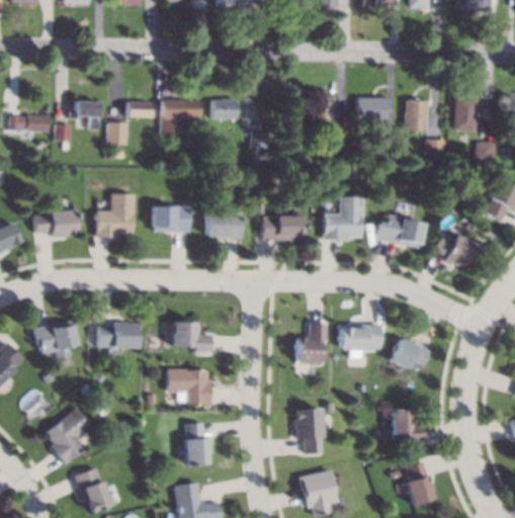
[(428,0),(428,8),(408,8),(408,0),(428,0)]
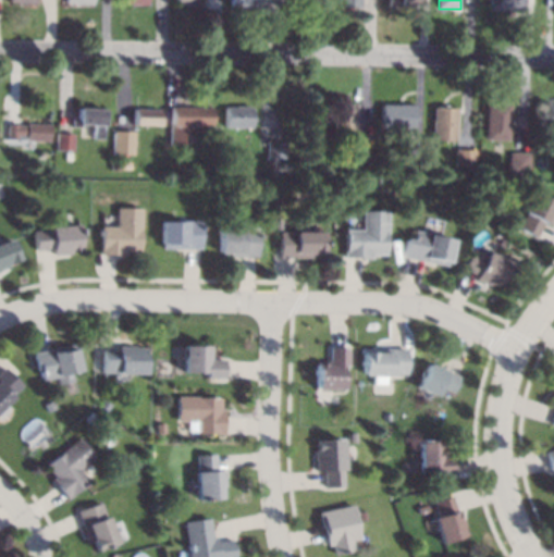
[(528,0),(528,11),(492,10),(492,0),(528,0)]
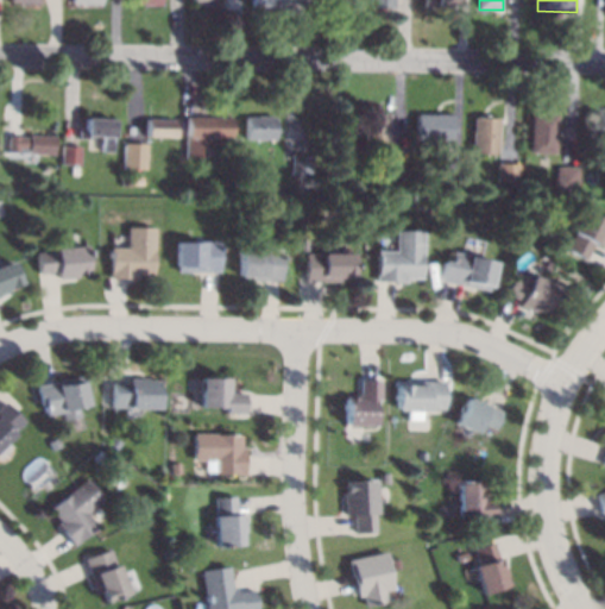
[(228,117),(235,117),(234,138),(220,138),(220,148),(203,148),(203,157),(188,157),(188,156),(189,136),(190,136),(190,129),(190,117),(207,118),(208,118),(208,113),(229,113),(228,117)]
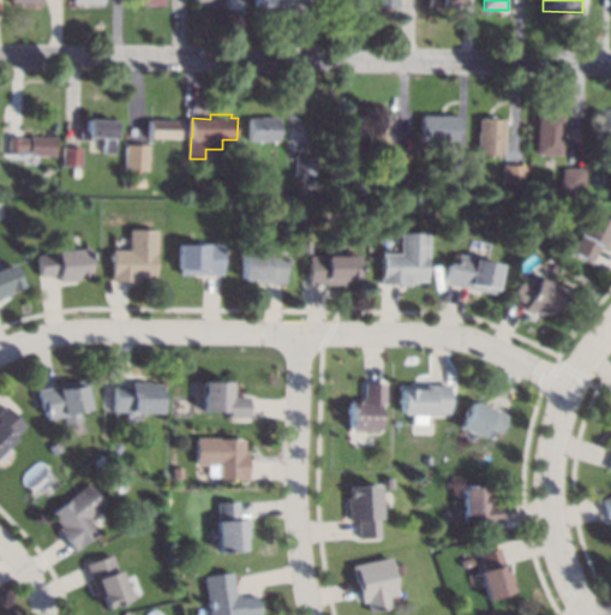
[(396,154),(371,154),(371,114),(397,114),(396,154)]
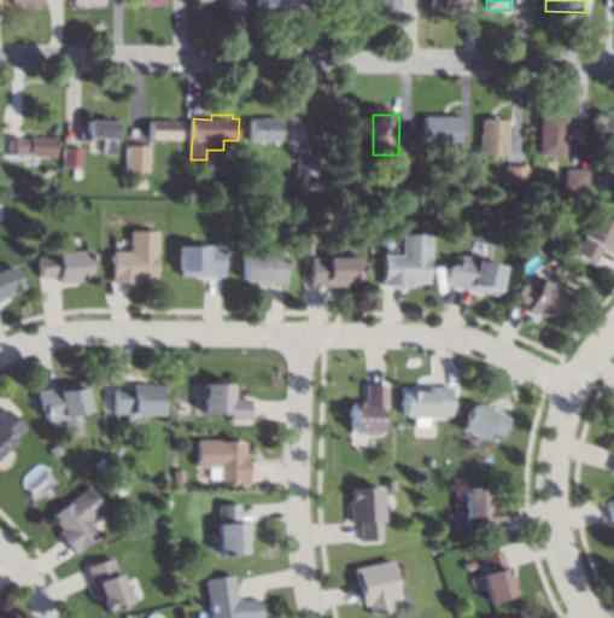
[(461,143),(426,141),(426,116),(444,116),(444,115),(462,116),(461,143)]
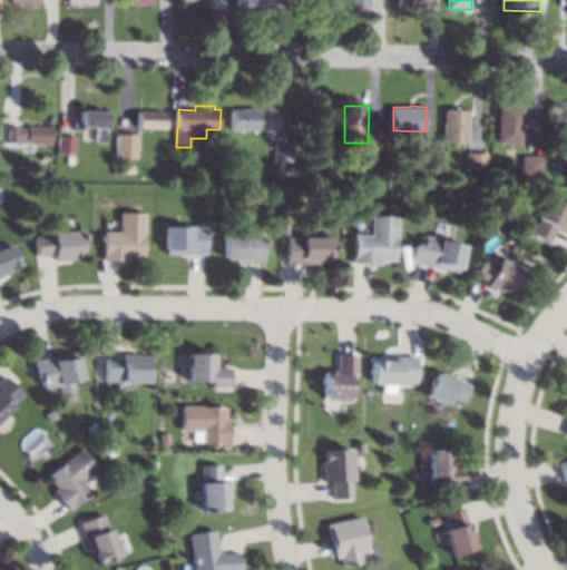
[(524,144),(499,144),(500,106),(524,107),(524,144)]
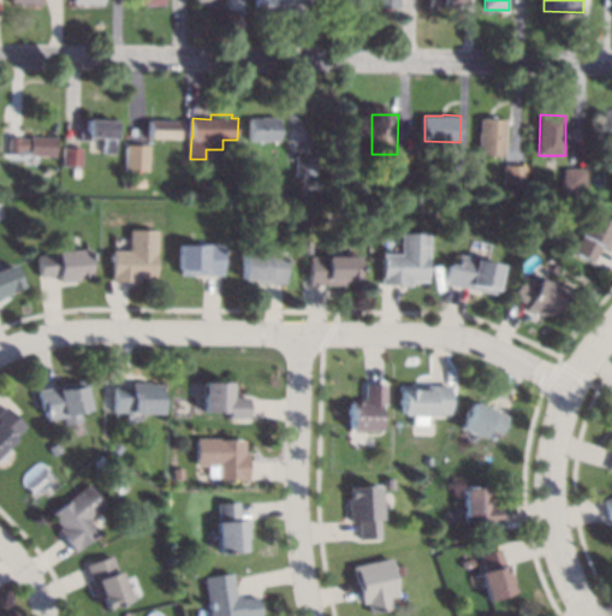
[(170,120),(179,120),(179,138),(152,137),(153,120),(166,120),(166,117),(170,118),(170,120)]
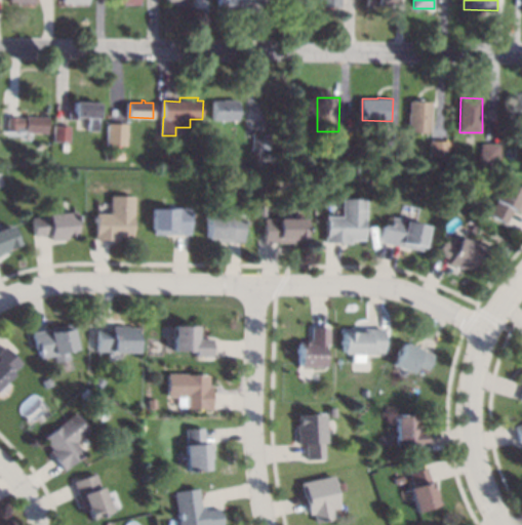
[(240,120),(215,120),(214,101),(225,101),(225,99),(240,99),(240,120)]
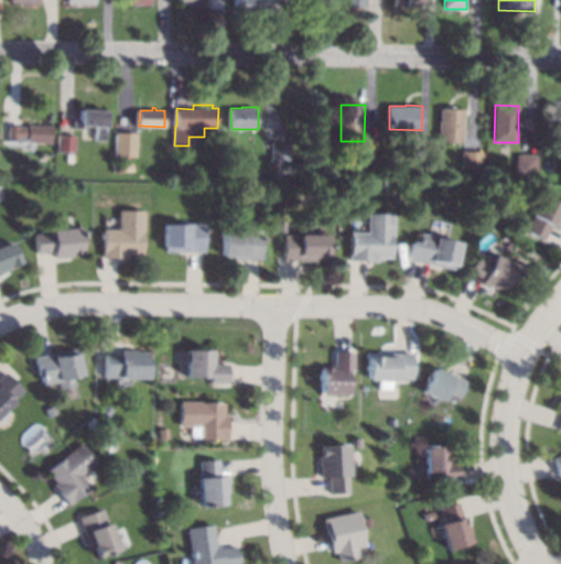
[(465,109),(464,142),(440,141),(441,108),(465,109)]
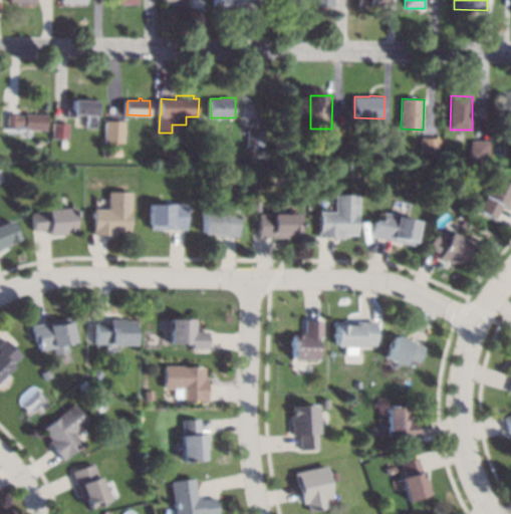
[(99,100),(98,127),(89,127),(89,115),(79,114),(79,117),(70,116),(70,109),(75,110),(76,99),(99,100)]
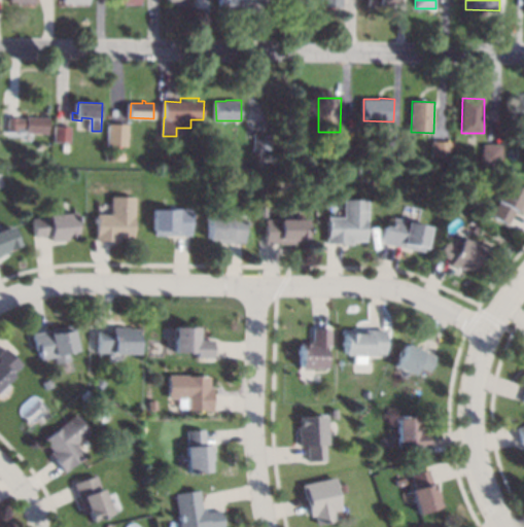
[(51,117),(50,133),(11,131),(12,116),(22,116),(22,117),(30,118),(30,116),(51,117)]
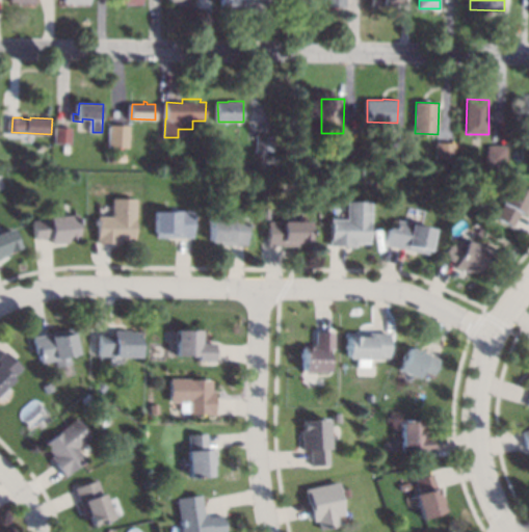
[(113,125),(128,126),(131,126),(130,148),(110,147),(112,125),(113,125)]
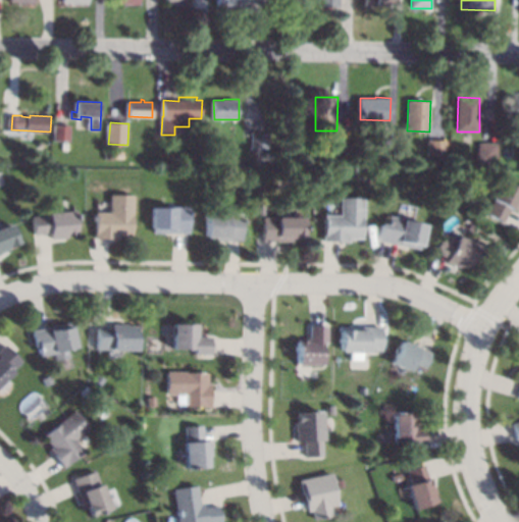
[(59,125),(70,125),(73,125),(72,141),(56,141),(57,124),(59,125)]
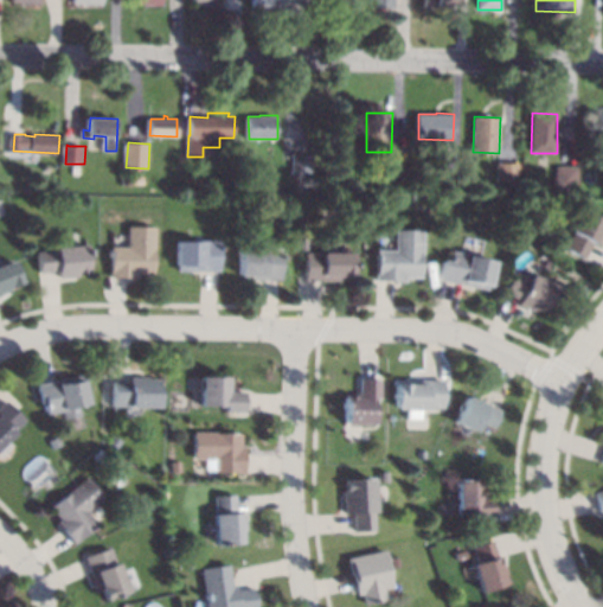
[(314,173),(295,173),(295,159),(295,154),(313,154),(314,154),(314,173)]
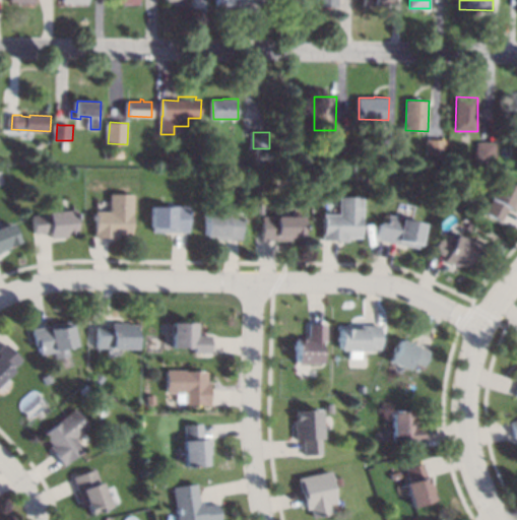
[(445,156),(428,155),(428,139),(445,140),(446,140),(445,156)]
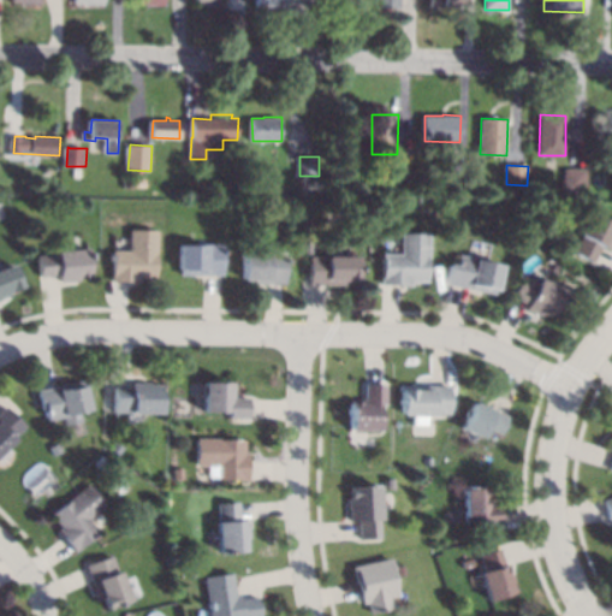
[(587,191),(565,191),(565,169),(571,169),(586,169),(587,169),(587,191)]
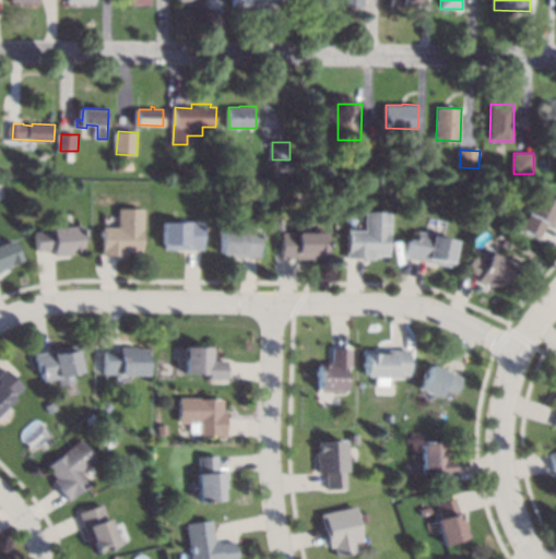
[(134,162),(134,170),(125,169),(125,162),(134,162)]
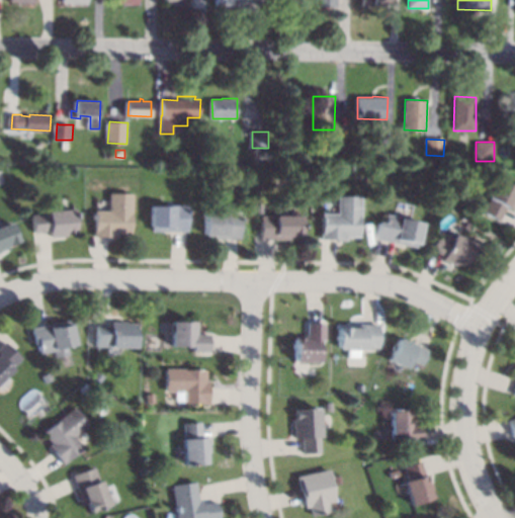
[(460,165),(451,165),(451,153),(460,154),(460,165)]
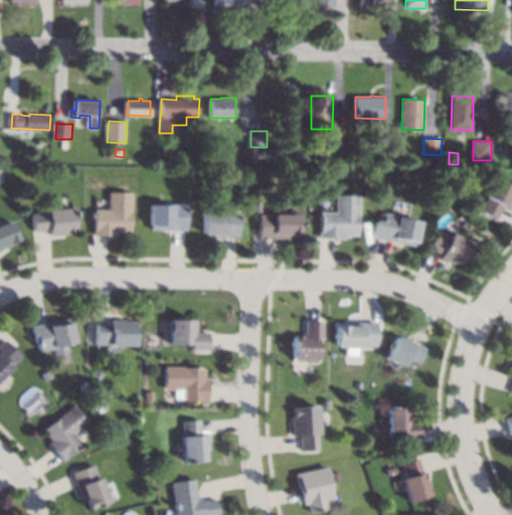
[(511,209),(504,206),(500,217),(496,216),(483,210),(496,178),(511,184),(511,209)]
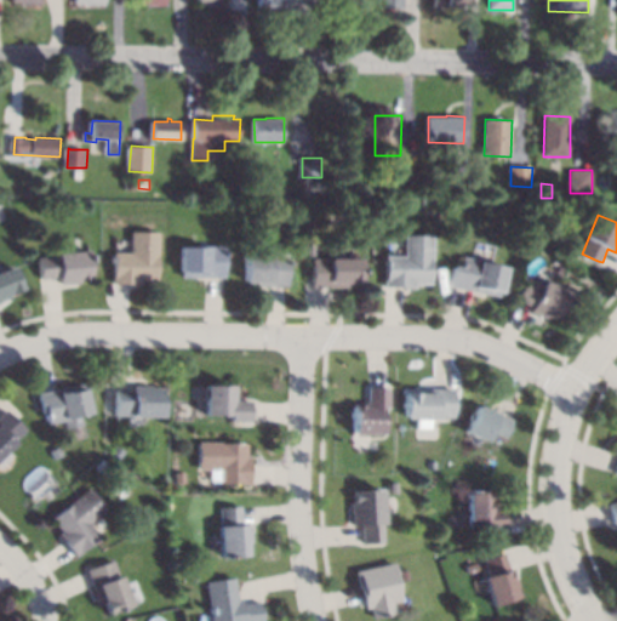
[(161,256),(159,256),(159,280),(143,280),(143,284),(133,284),(132,284),(114,284),(114,281),(114,277),(115,277),(115,252),(132,252),(133,232),(161,232),(161,256)]
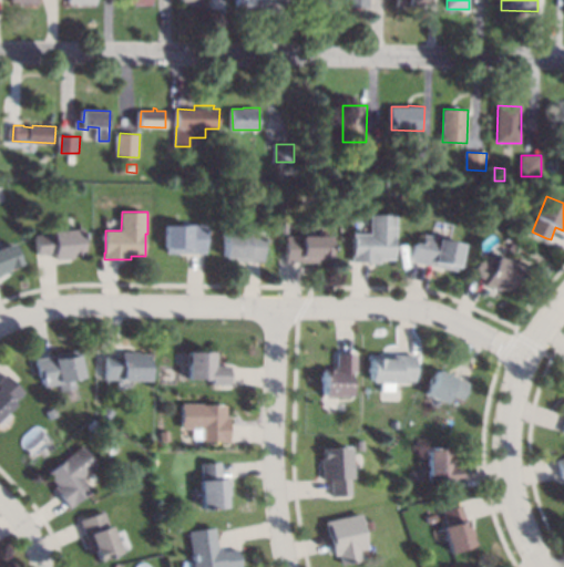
[(397,217),(397,259),(381,259),(381,264),(371,264),(356,263),(354,263),(355,241),(355,234),(371,234),(372,214),(397,215),(397,217)]
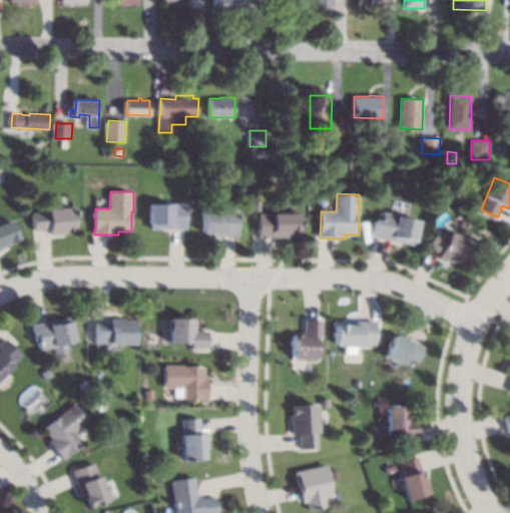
[(186,229),(185,229),(172,229),(151,229),(152,204),(172,204),(172,203),(186,203),(186,229)]
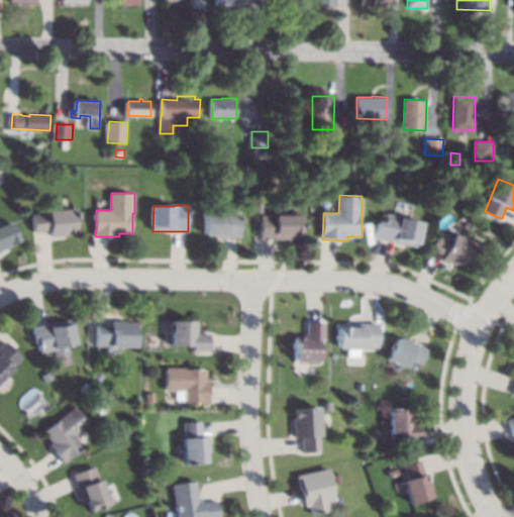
[(81,232),(68,233),(68,236),(62,236),(62,235),(53,236),(52,236),(50,231),(35,232),(33,215),(49,214),(49,210),(79,208),(81,232)]
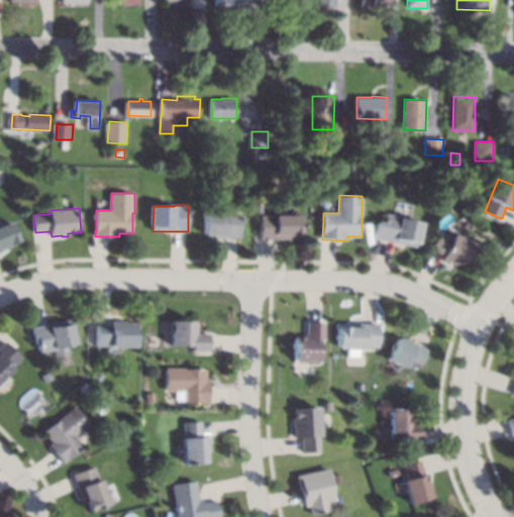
[(240,238),(239,238),(226,238),(217,237),(218,235),(205,235),(206,212),(240,213),(240,238)]
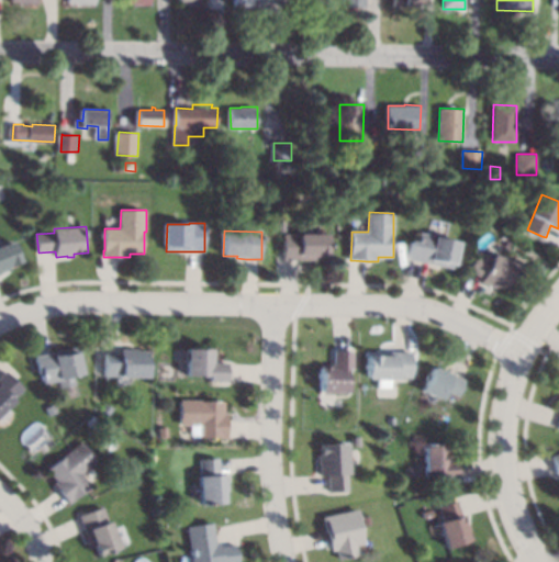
[(317,235),(328,235),(328,256),(317,256),(317,259),(301,259),(286,259),(286,255),(286,234),(309,235),(309,233),(319,233),(317,235)]
